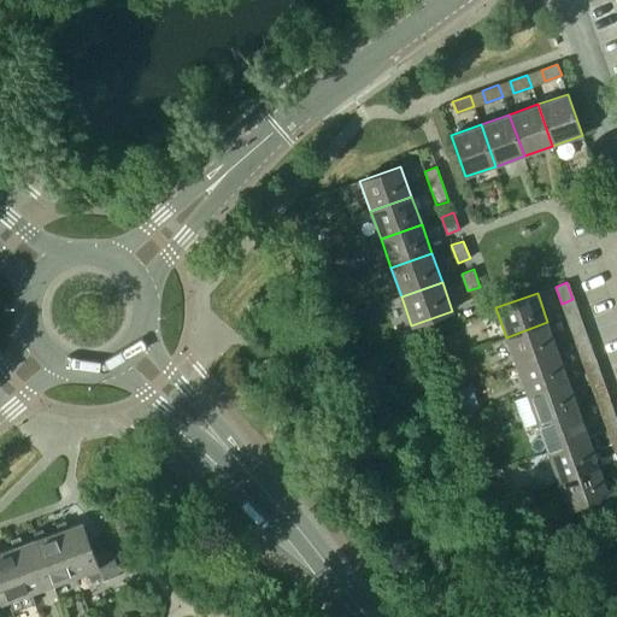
[(573,333),(583,329),(577,311),(566,316),(573,333)]
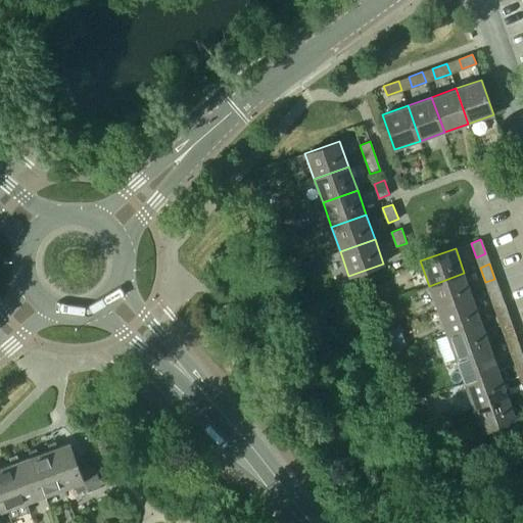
[(464,273),(429,286),(438,310),(473,297),(464,273)]
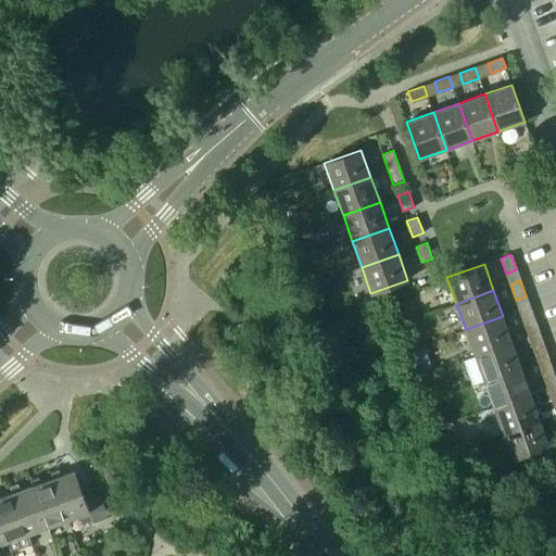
[(395,305),(401,321),(416,316),(411,300),(395,305)]
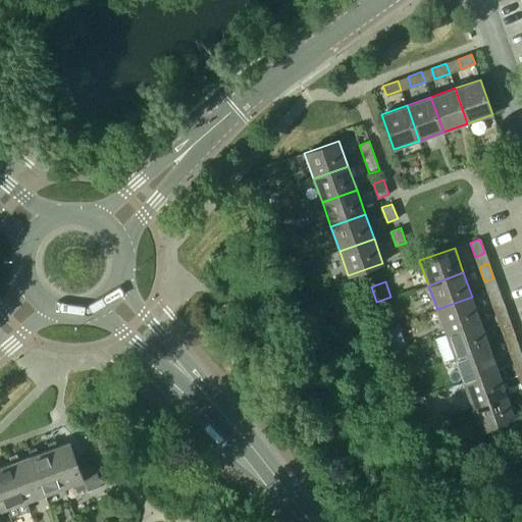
[(493,306),(503,302),(498,288),(487,291),(493,306)]
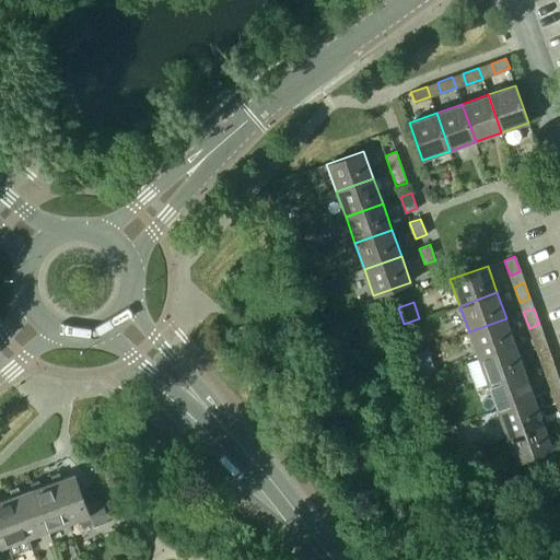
[(469,331),(478,358),(516,345),(506,318),(469,331)]
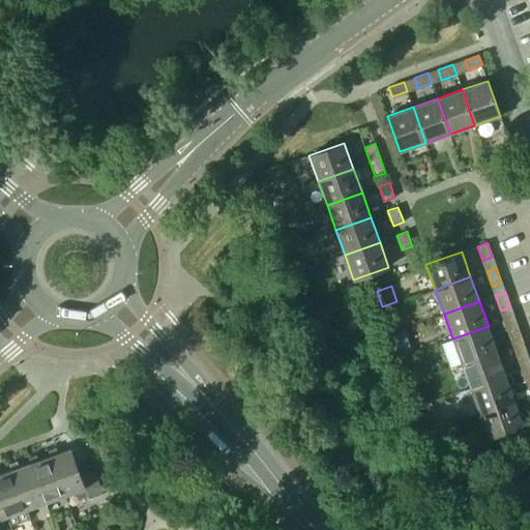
[(509,334),(519,331),(513,317),(504,320),(509,334)]
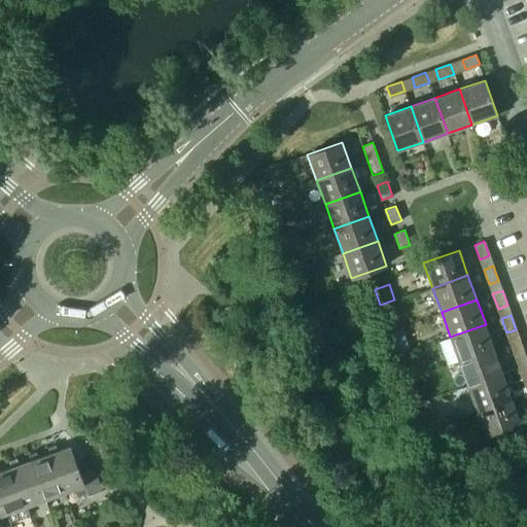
[(450,337),(459,360),(494,348),(486,324),(450,337)]
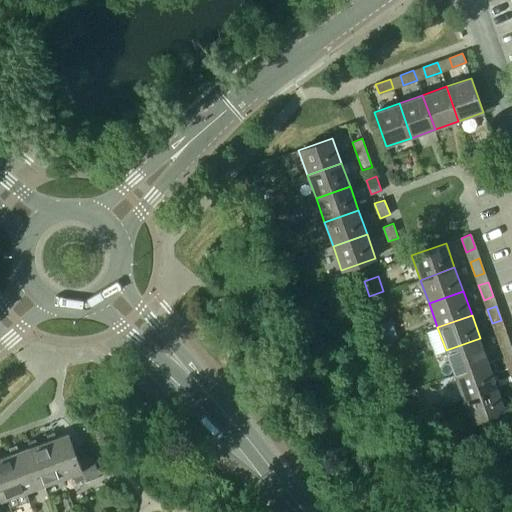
[(378,324),(384,341),(391,338),(385,321),(378,324)]
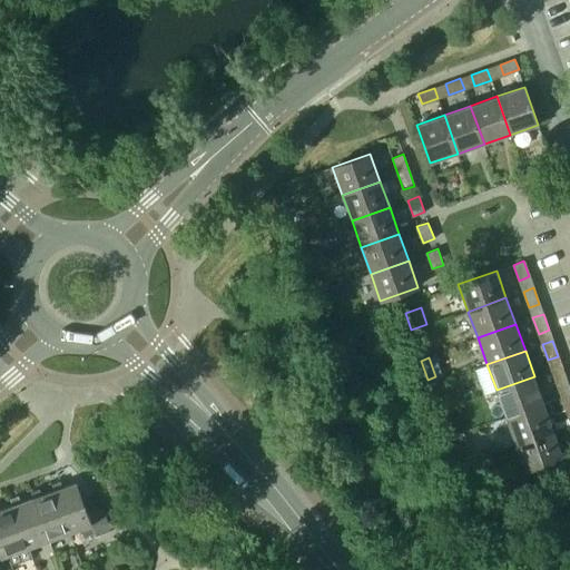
[(558,386),(568,382),(562,366),(551,371),(558,386)]
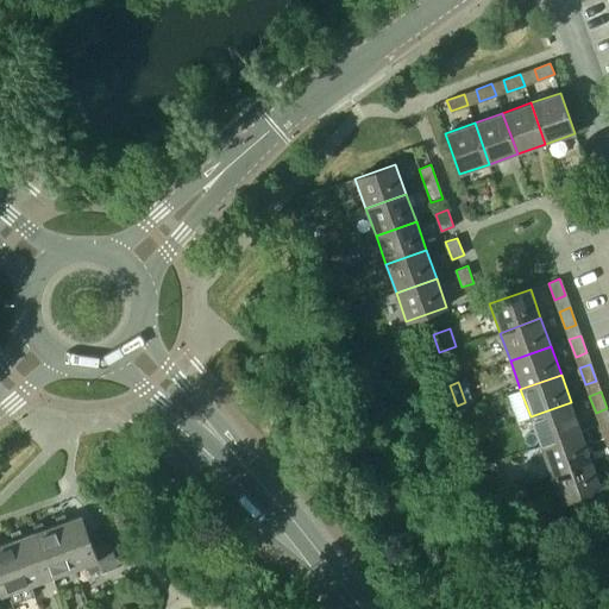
[(531,416),(541,445),(582,431),(571,402),(531,416)]
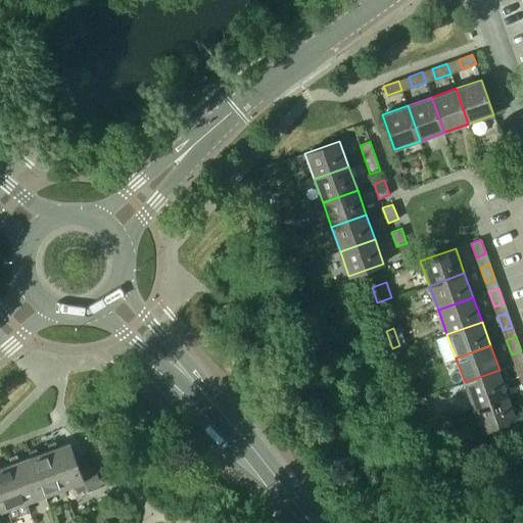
[(514,365),(504,369),(508,379),(518,376),(514,365)]
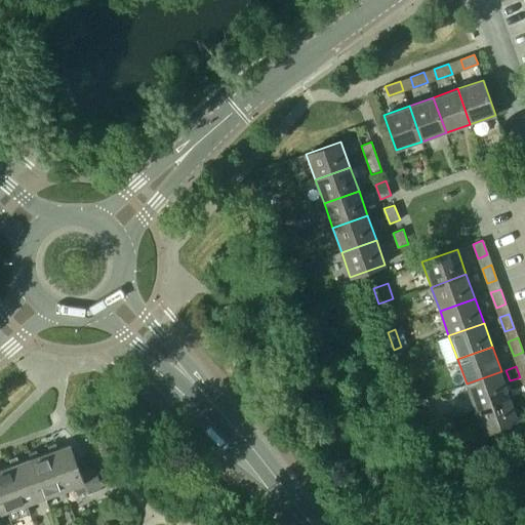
[(467,384),(475,408),(511,396),(501,371),(467,384)]
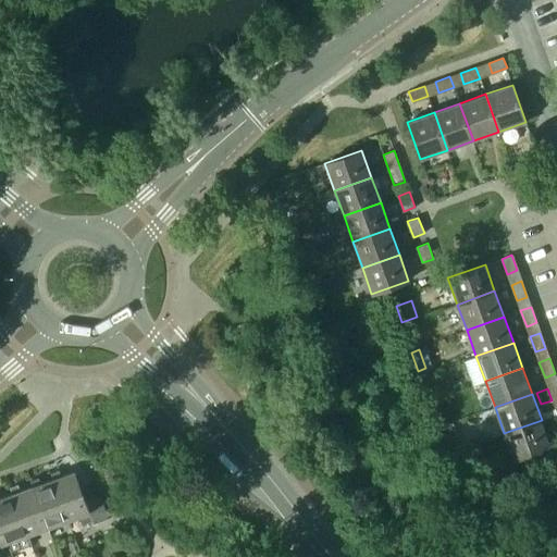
[(542,420),(504,433),(514,460),(551,446),(542,420)]
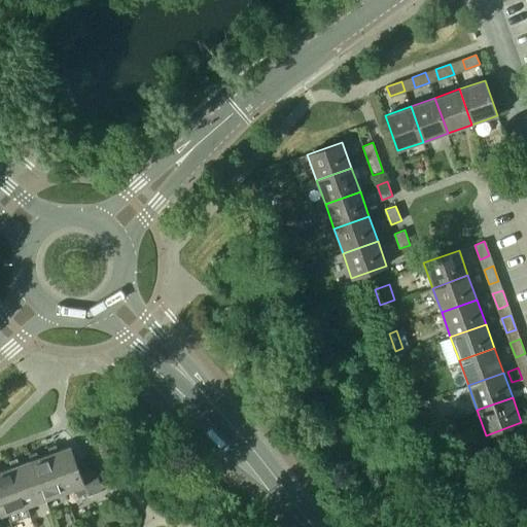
[(50,453),(64,492),(84,485),(70,446),(58,451),(56,445),(48,447),(50,453)]
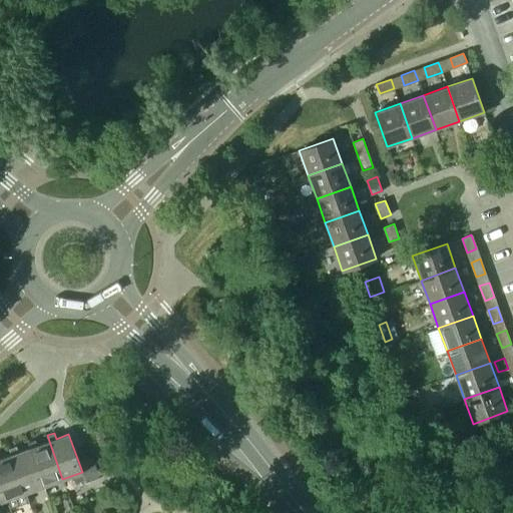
[(28,442),(30,448),(44,486),(62,479),(49,441),(37,445),(35,440),(28,442)]
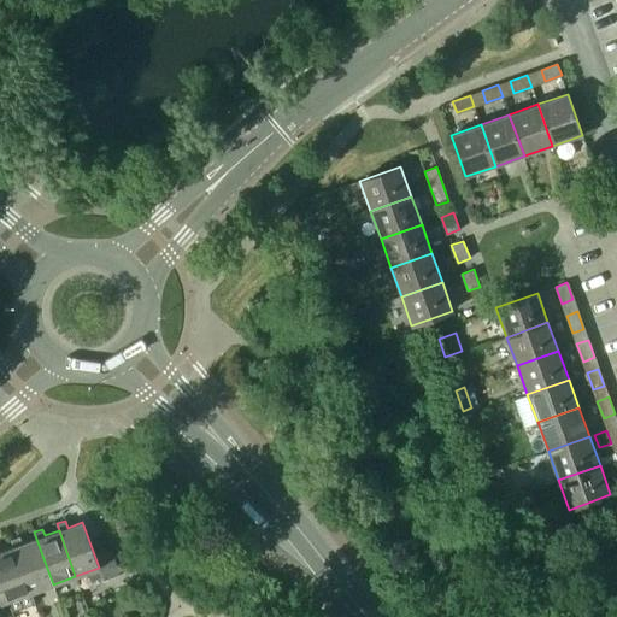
[(11,540),(13,547),(13,546),(30,593),(53,585),(36,539),(22,544),(19,536),(11,540)]
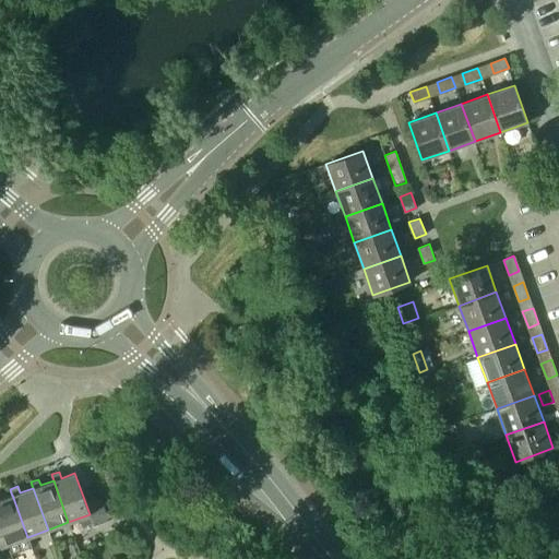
[(27,537),(12,495),(12,496),(0,499),(0,524),(7,545),(10,555),(31,547),(27,537)]
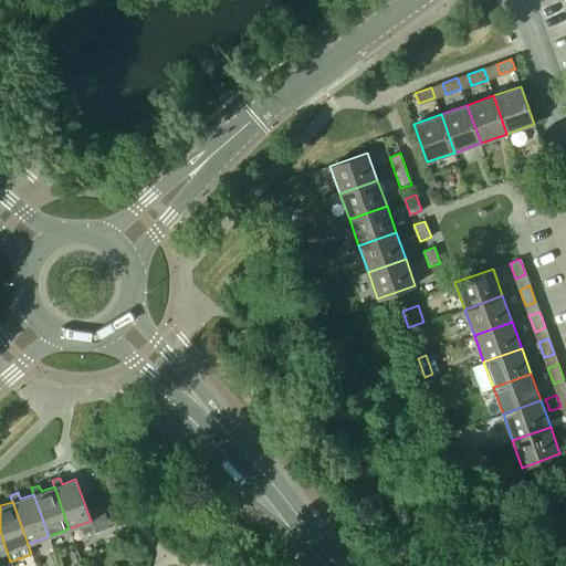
[(102,504),(87,509),(95,532),(109,527),(102,504)]
